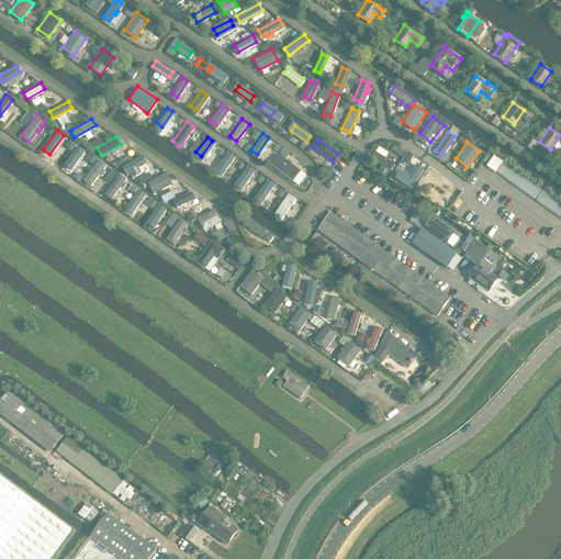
[(83,151),(77,146),(65,161),(71,167),(83,151)]
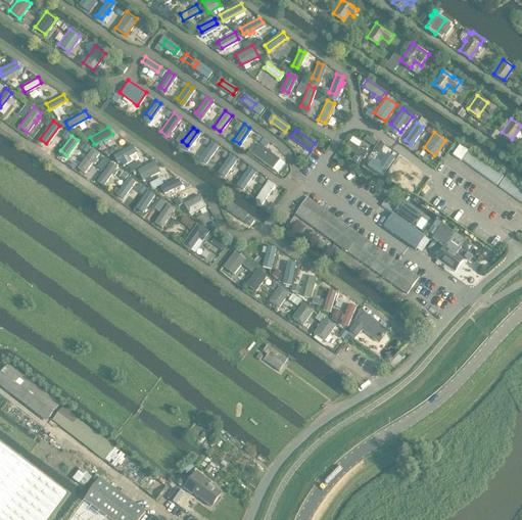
[(359,155),(363,157),(367,150),(347,139),(343,146),(354,152),(351,156),(356,159),(359,155)]
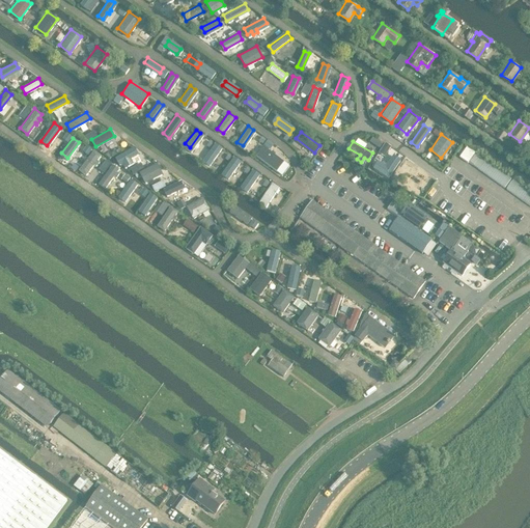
[(217,143),(206,158),(212,162),(222,146),(217,143)]
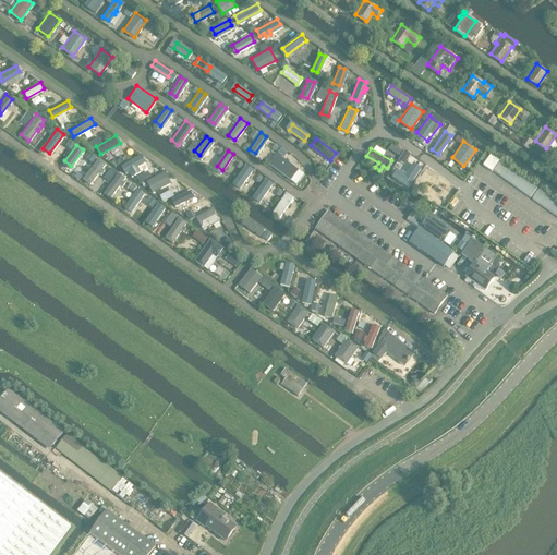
[(298,168),(276,152),(268,161),(290,178),(298,168)]
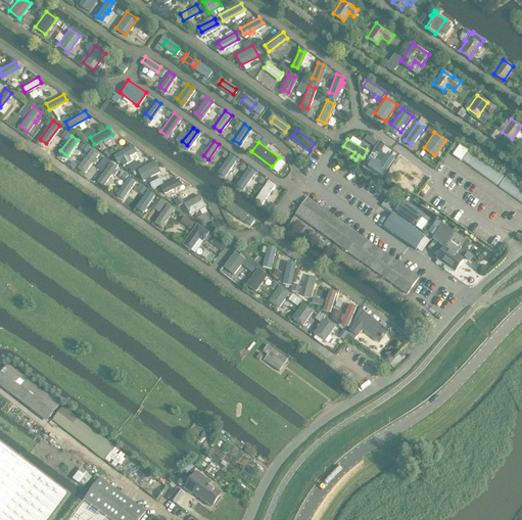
[(134,149),(131,144),(115,152),(119,158),(134,149)]
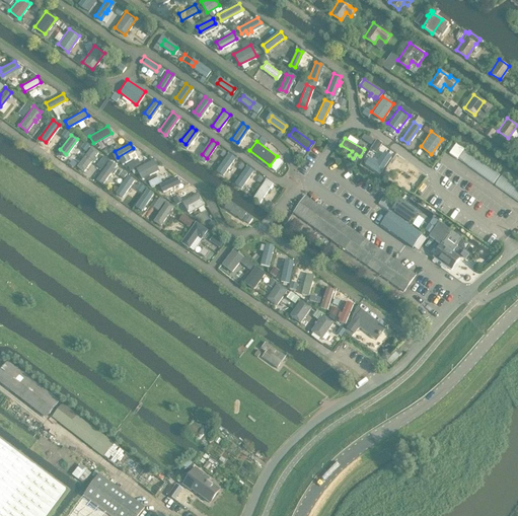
[(76,165),(83,170),(97,151),(90,145),(76,165)]
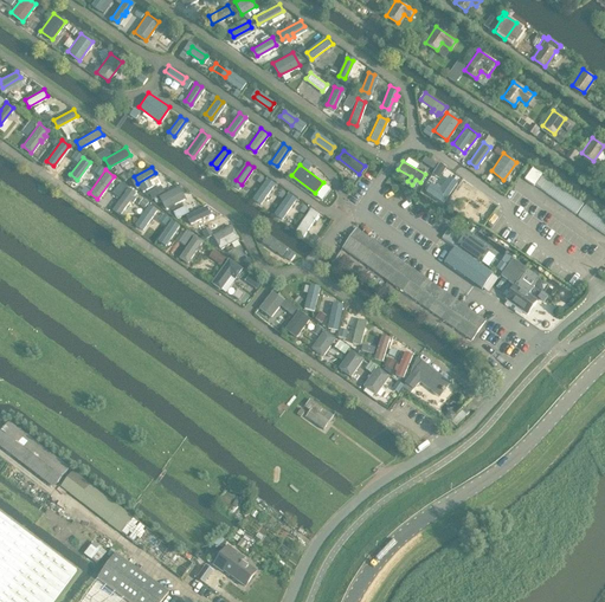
[(539,186),(546,176),(541,173),(534,182),(539,186)]
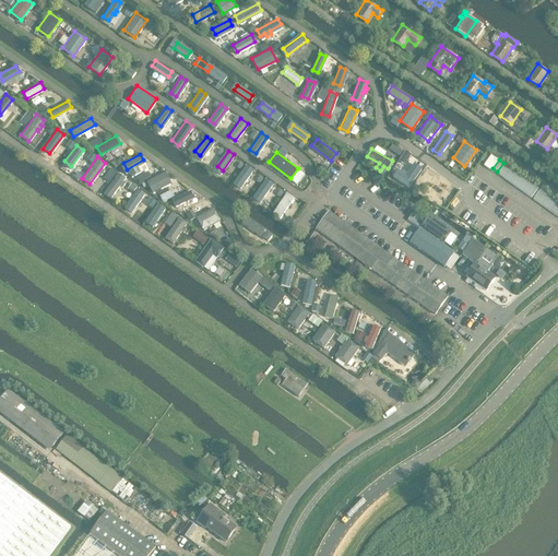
[(241,161),(233,173),(238,177),(247,164),(241,161)]
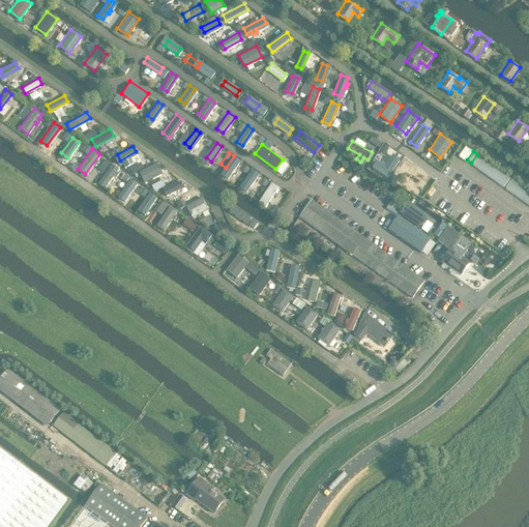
[(394,167),(375,153),(370,160),(389,174),(394,167)]
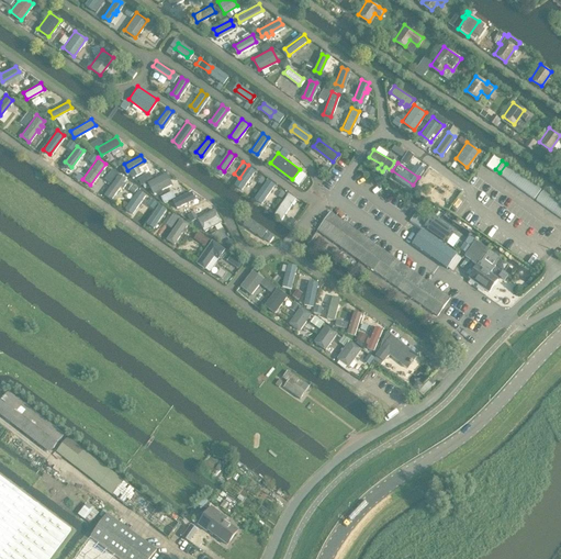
[(504,176),(505,176),(512,166),(506,163),(506,164),(500,172),(504,176)]
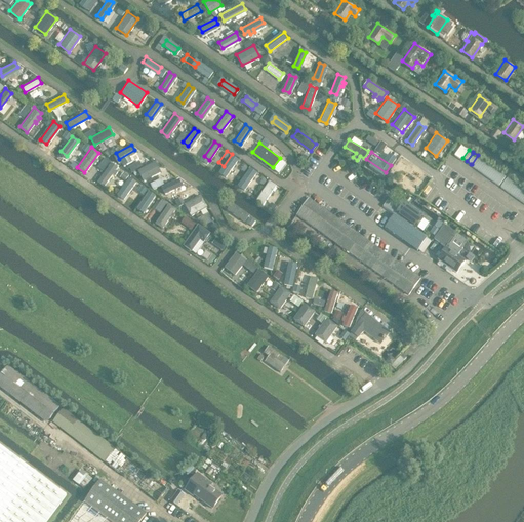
[(476,168),(476,167),(482,159),(478,155),(472,164),(471,164),(476,168)]
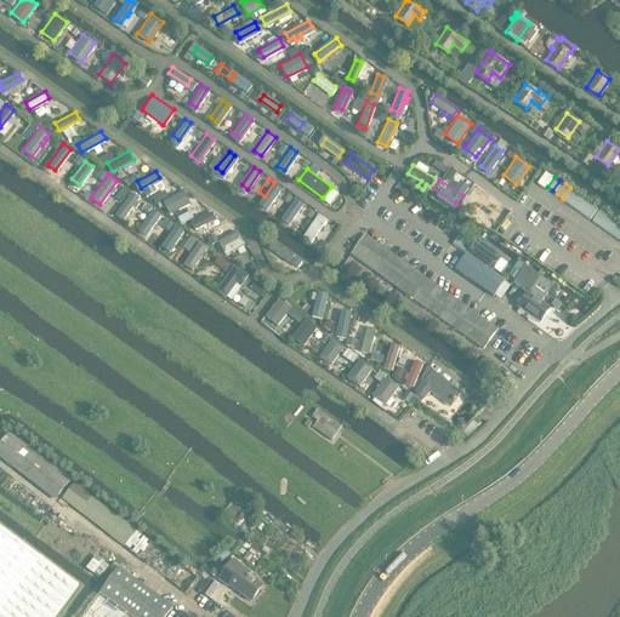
[(568,203),(569,201),(576,192),(570,188),(563,198),(563,199),(568,203)]
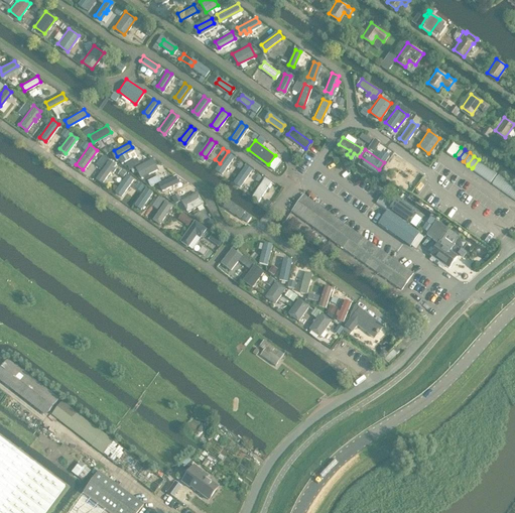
[(157,168),(152,157),(135,166),(140,176),(157,168)]
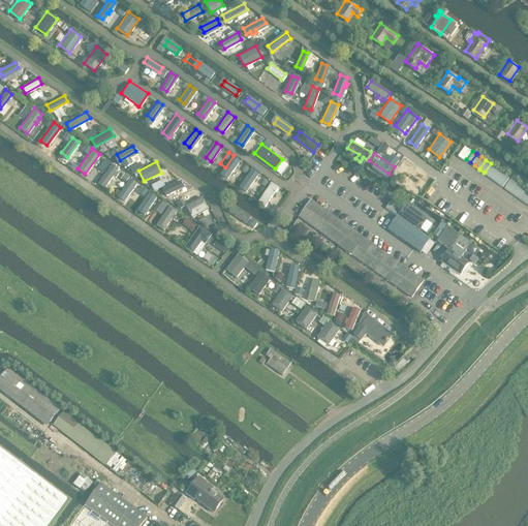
[(233,176),(237,179),(247,165),(243,161),(233,176)]
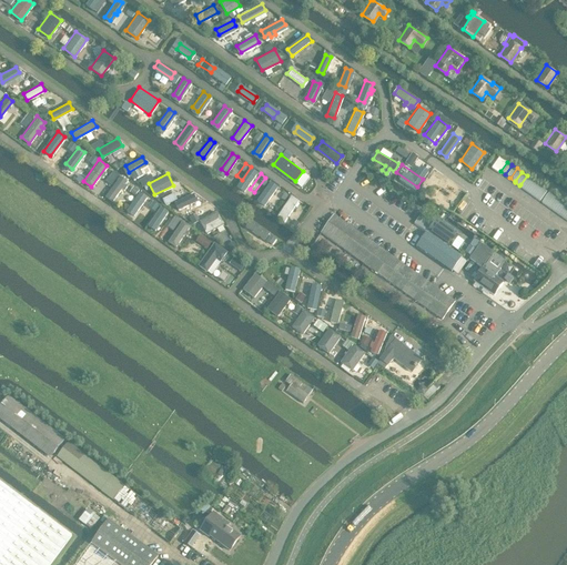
[(119,174),(104,194),(111,200),(127,180),(119,174)]
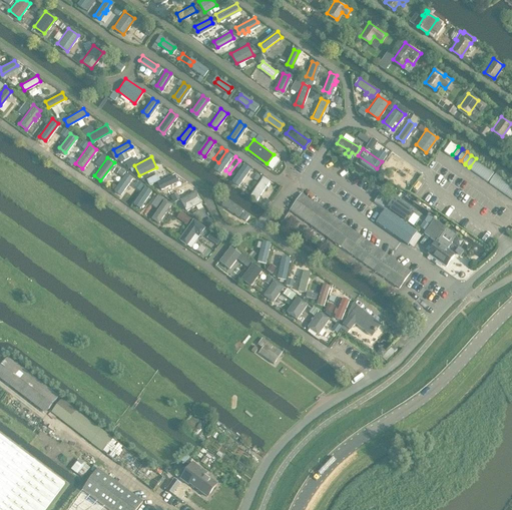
[(474,170),(474,169),(480,161),(476,158),(470,166),(469,167),(474,170)]
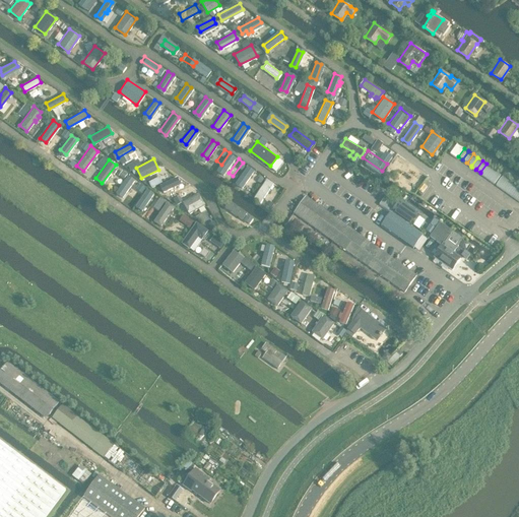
[(484,176),(489,170),(492,167),(487,164),(480,172),(480,173),(484,176)]
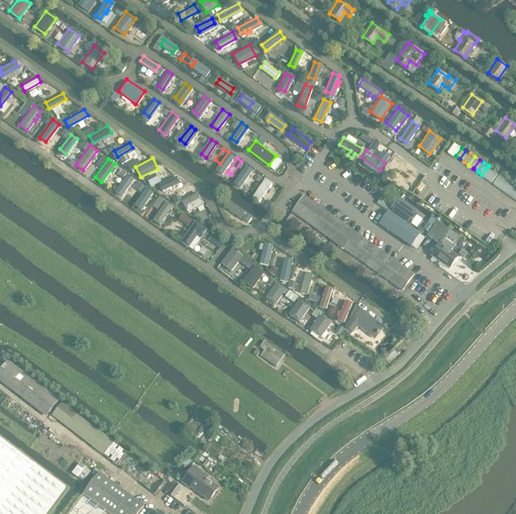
[(487,178),(493,169),(489,166),(486,169),(482,175),(487,178)]
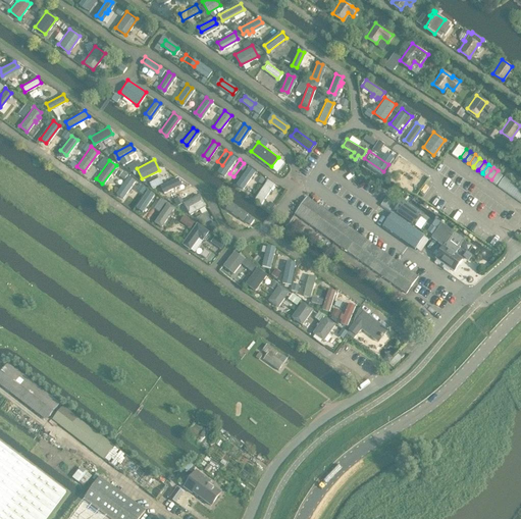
[(252,169),(242,183),(246,187),(257,172),(252,169)]
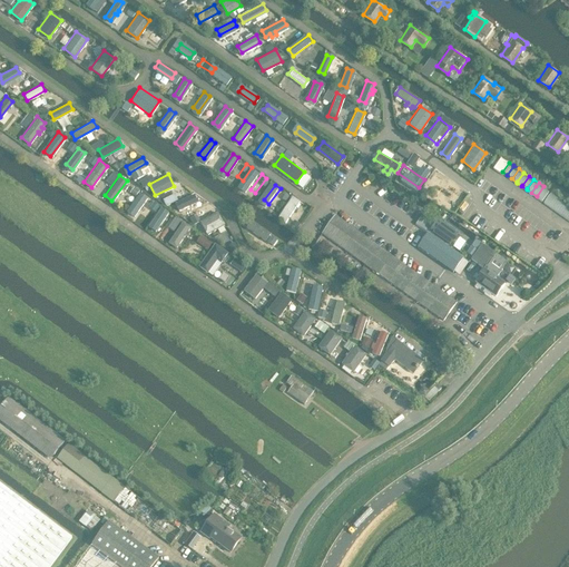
[(543,186),(537,196),(540,199),(548,189),(543,186)]
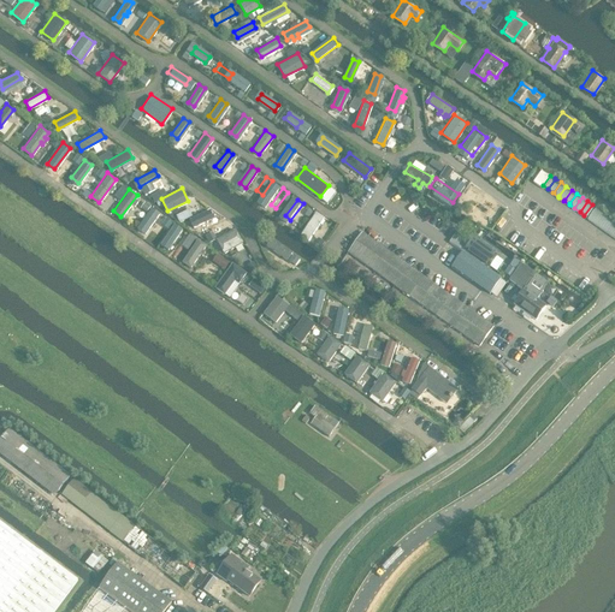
[(136,226),(143,231),(159,211),(152,206),(136,226)]
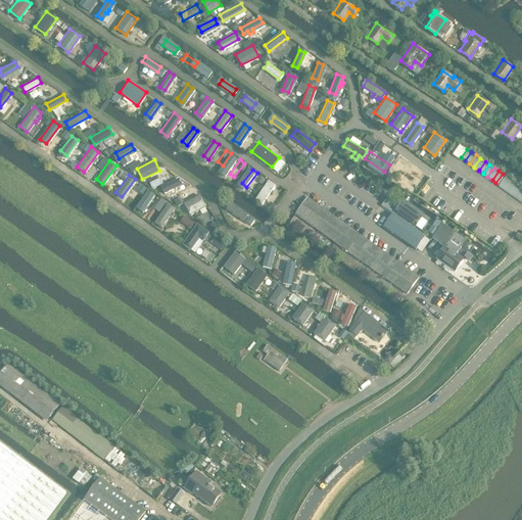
[(502,187),(502,186),(509,178),(504,175),(497,184),(502,187)]
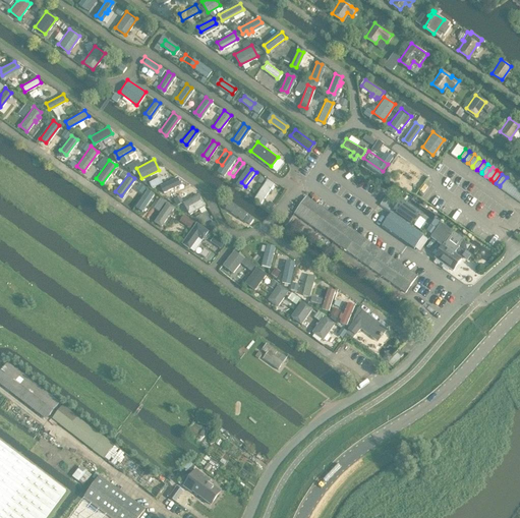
[(180,182),(177,176),(160,184),(163,190),(180,182)]
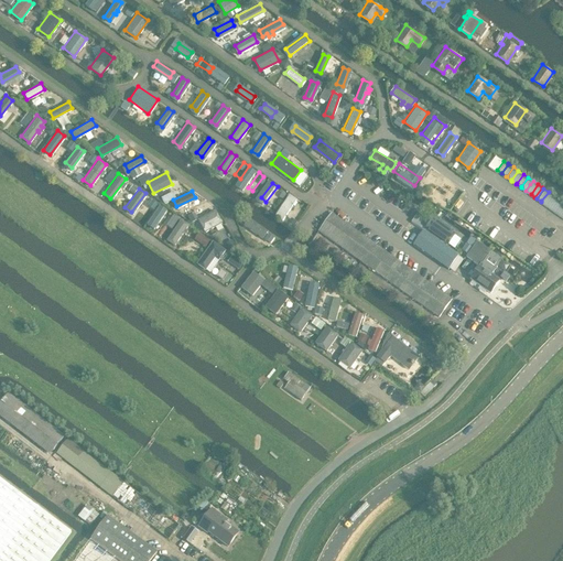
[(274,214),(281,218),(295,197),(288,192),(274,214)]
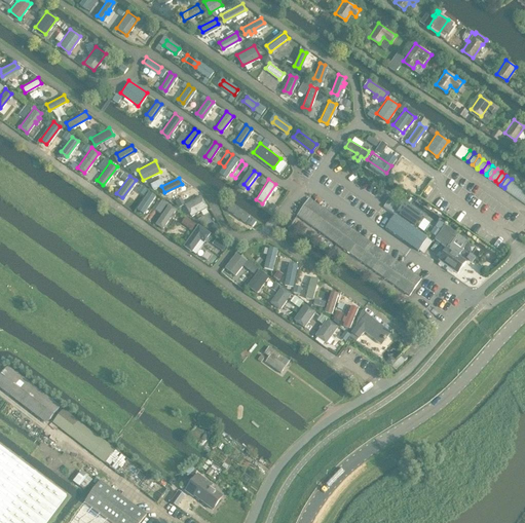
[(510,191),(516,182),(512,179),(504,187),(504,188),(510,191)]
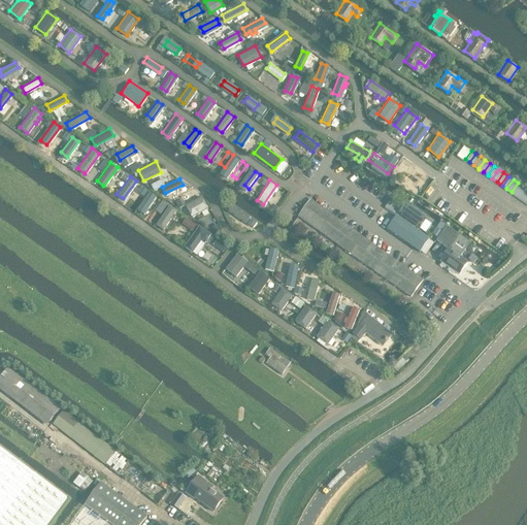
[(516,195),(522,186),(518,183),(512,192),(516,195)]
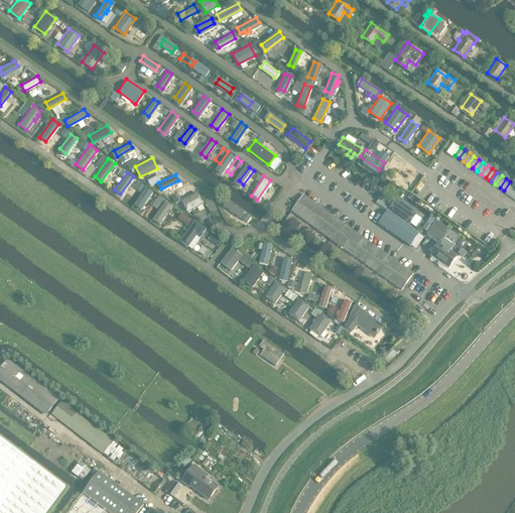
[(504,190),(509,194),(514,184),(510,181),(504,190)]
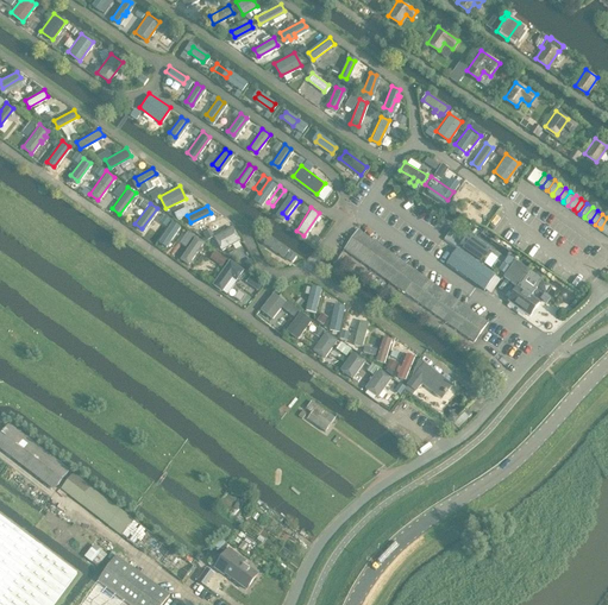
[(177,224),(171,220),(160,237),(165,240),(177,224)]
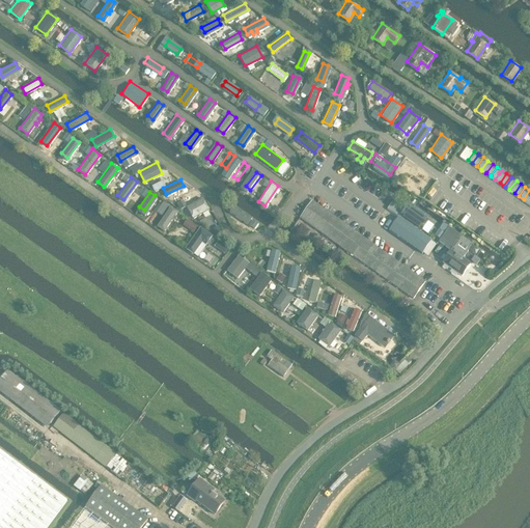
[(208,207),(202,196),(186,205),(192,218),(208,207)]
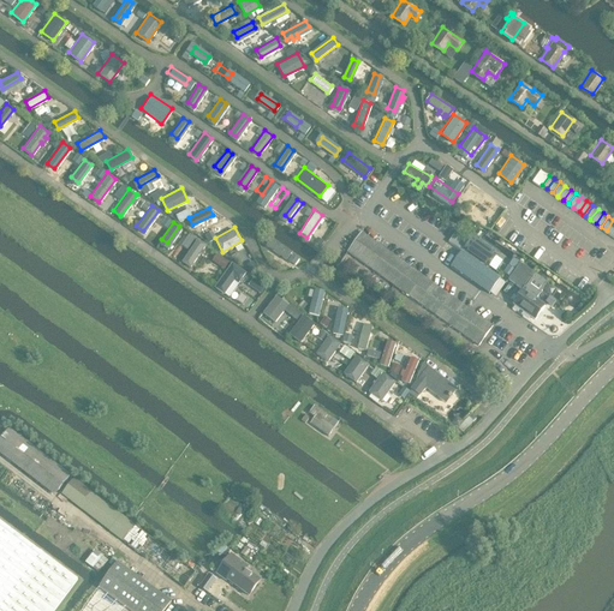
[(447,240),(454,244),(463,231),(455,227),(447,240)]
